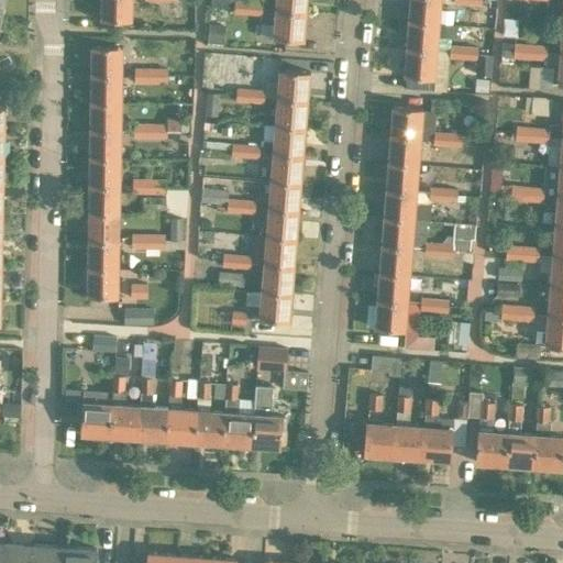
[(100,0),(100,20),(131,20),(131,0),(100,0)]
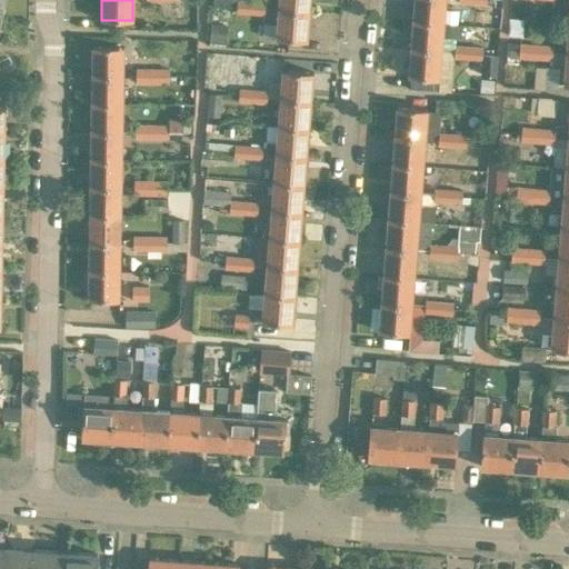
[(278,0),(278,8),(309,11),(309,0),(278,0)]
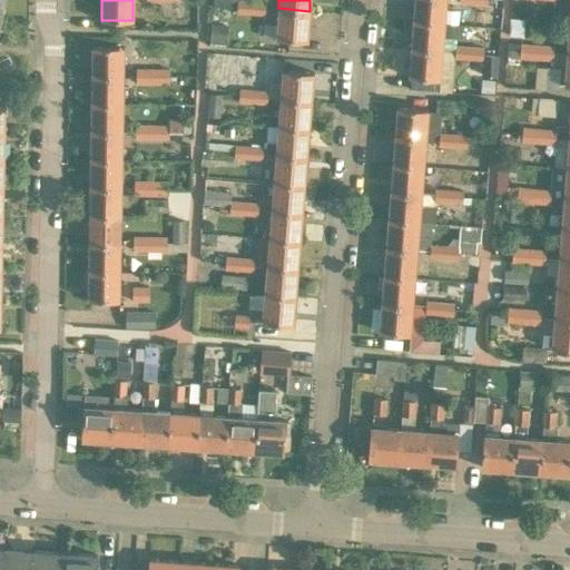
[(444,0),(414,0),(413,18),(443,20),(444,0)]
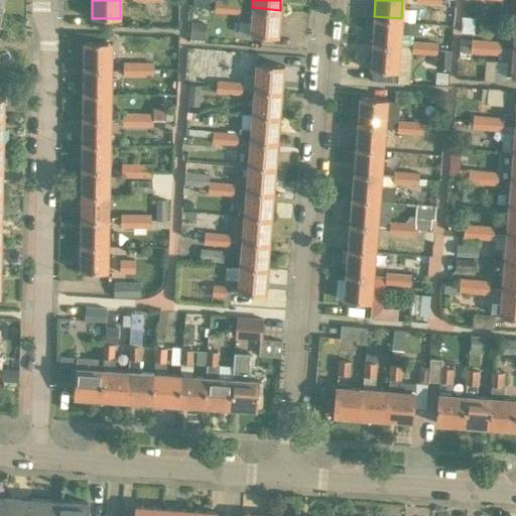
[(214,12),(226,13),(227,1),(215,1),(214,12)]
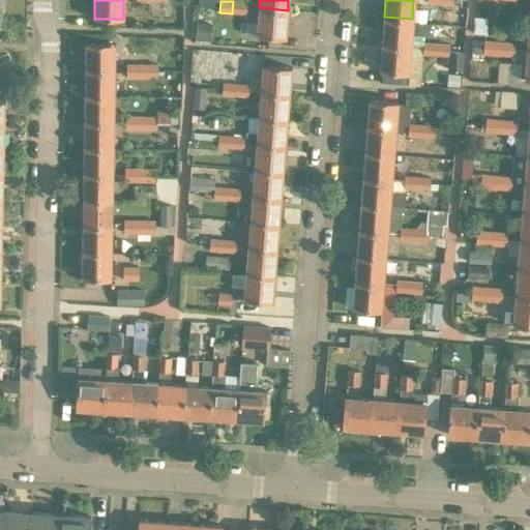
[(286,38),(288,10),(259,7),(259,8),(246,8),(247,2),(233,1),(232,13),(245,15),(244,22),(258,23),(257,35),(286,38)]
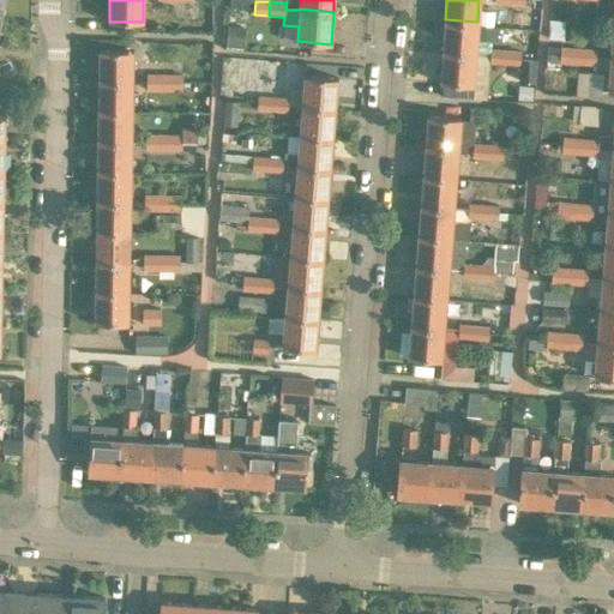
[(477,22),(445,19),(443,49),(475,52),(477,22)]
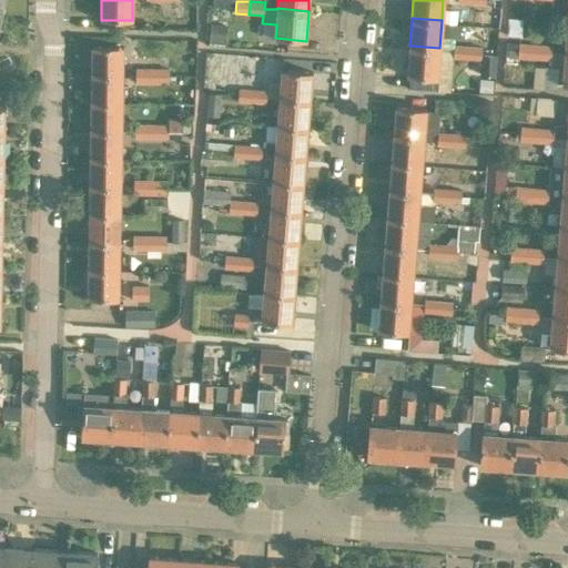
[(227,26),(211,23),(209,42),(225,44),(227,26)]
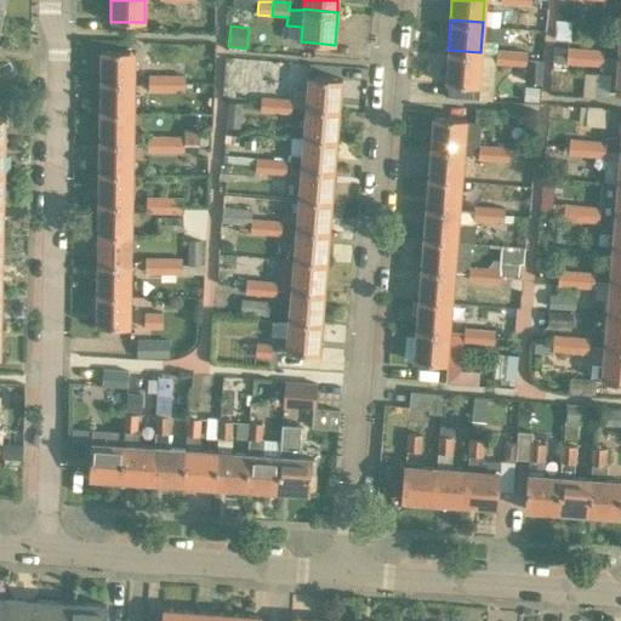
[(569,28),(558,28),(557,40),(568,41),(569,28)]
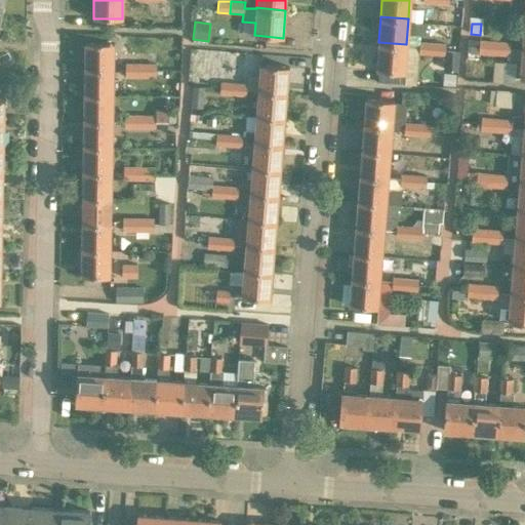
[(478,53),(479,54),(491,54),(491,47),(494,48),(494,41),(479,40),(478,47),(478,53)]
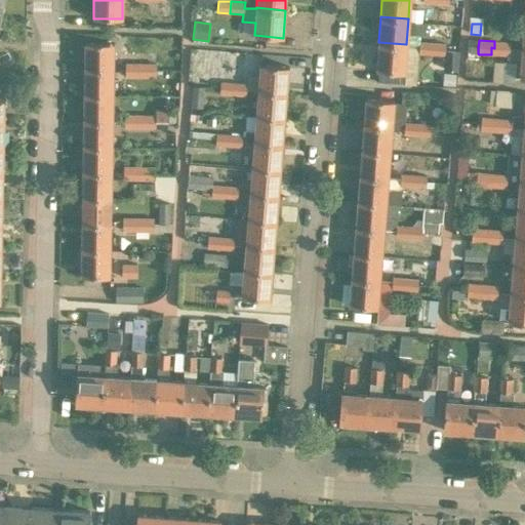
[(491,47),(491,54),(509,56),(509,50),(510,42),(494,41),(494,48),(491,47)]
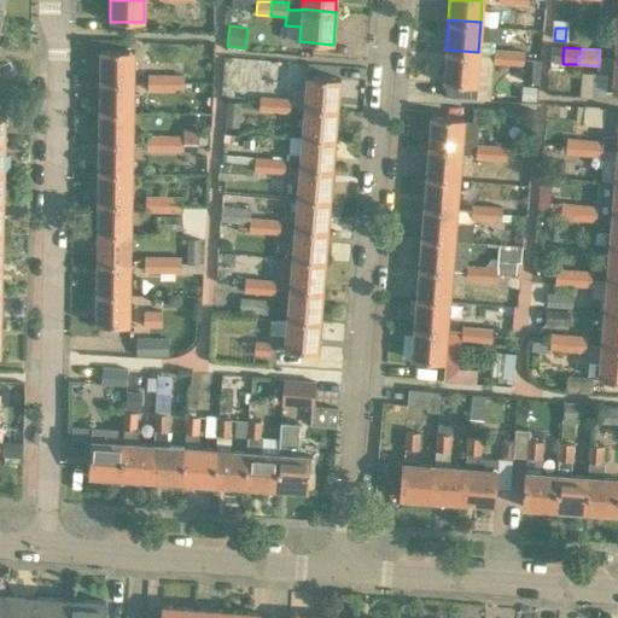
[(476,86),(478,52),(445,50),(443,83),(476,86)]
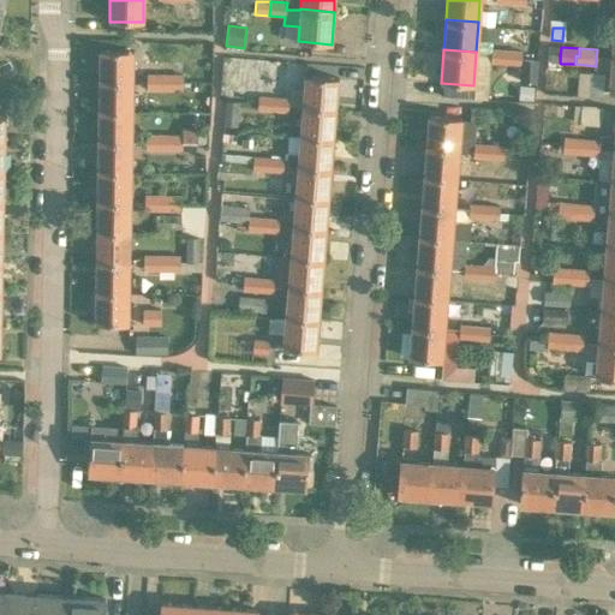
[(490,64),(505,65),(507,52),(491,49),(490,64)]
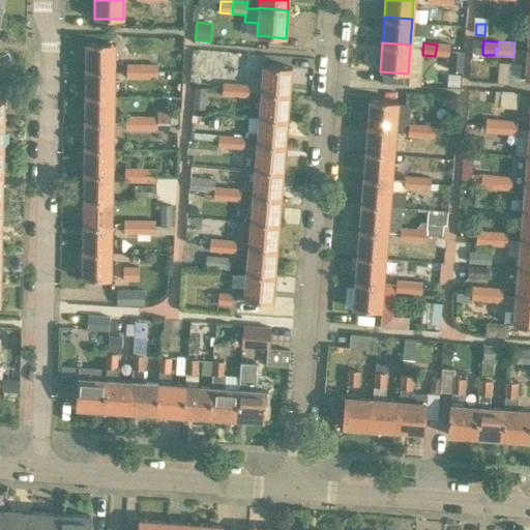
[(86,43),(85,69),(114,69),(114,43),(86,43)]
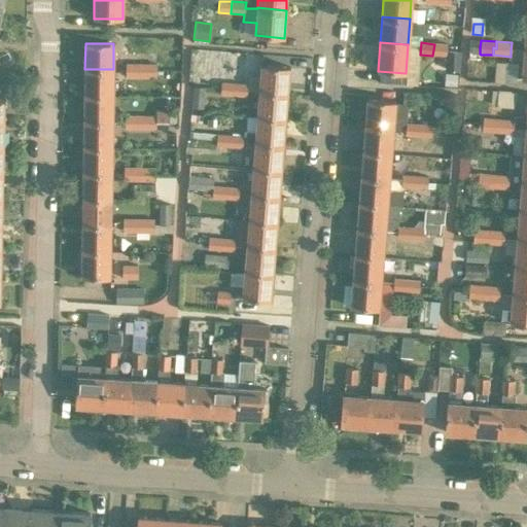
[(447,45),(434,44),(432,56),(446,57),(447,45)]
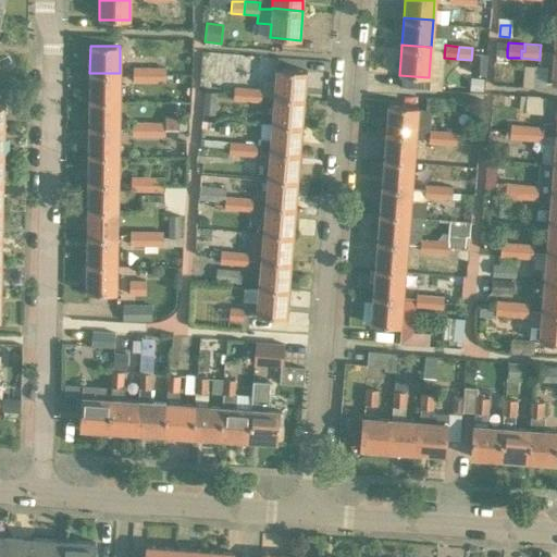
[(556,54),(553,54),(540,53),(540,60),(540,64),(553,65),(551,83),(556,83),(556,54)]
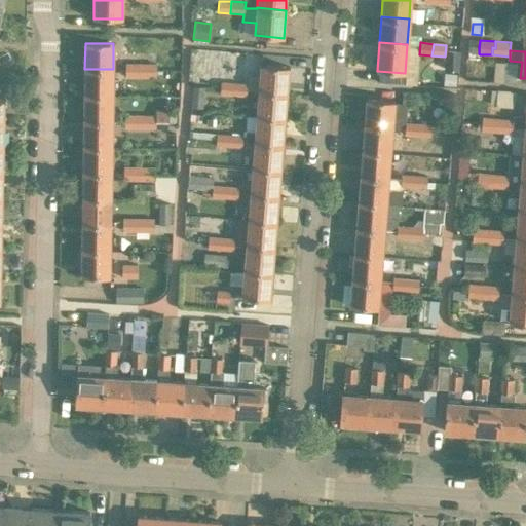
[(125,76),(140,76),(140,64),(125,64),(125,76)]
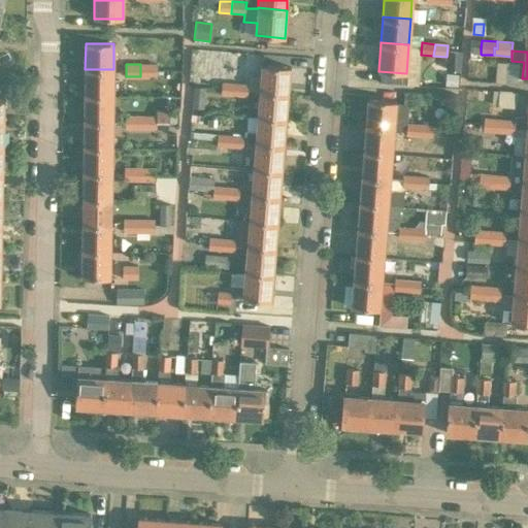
[(158,64),(140,64),(140,76),(158,76),(158,64)]
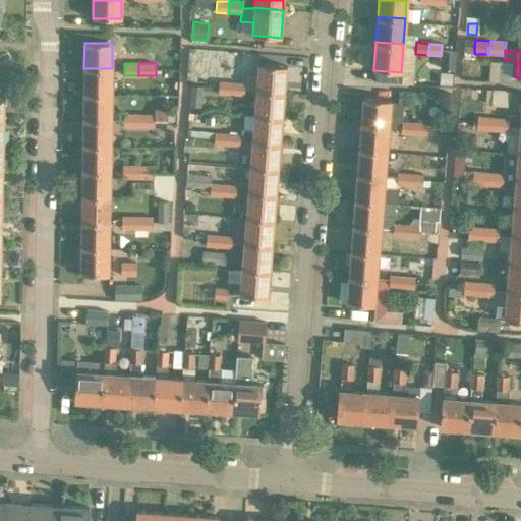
[(258,64),(256,90),(285,92),(287,66),(258,64)]
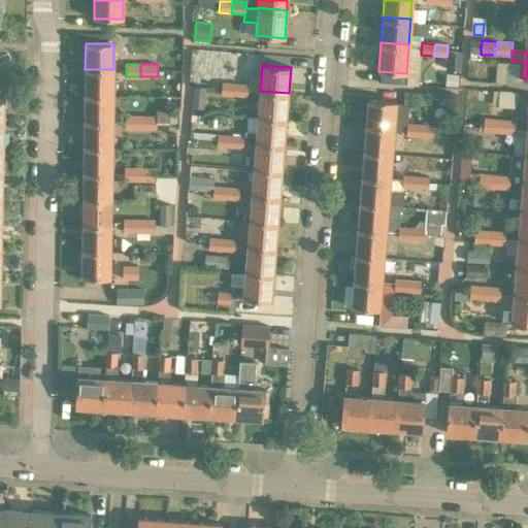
[(113,69),(85,69),(85,95),(112,96),(113,69)]
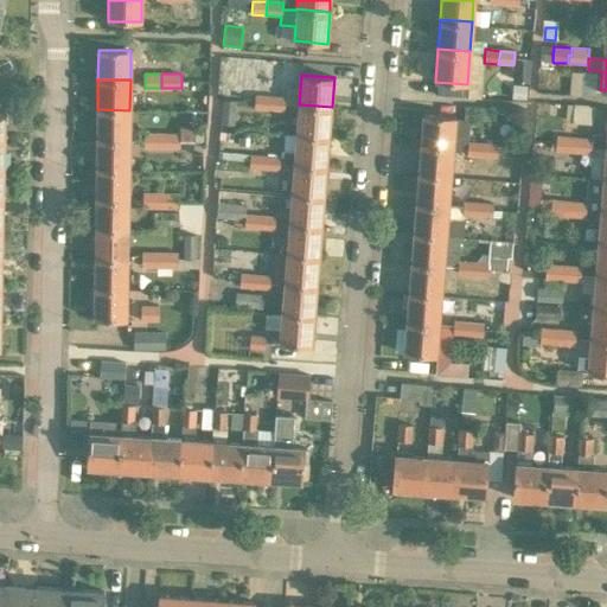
[(524,96),(525,83),(512,83),(512,96),(524,96)]
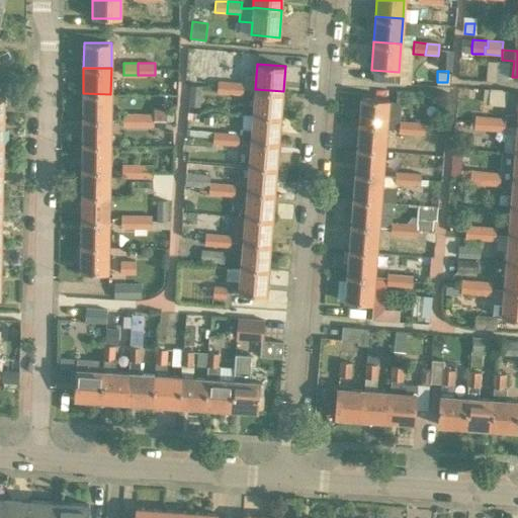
[(217,93),(229,94),(230,82),(218,80),(217,93)]
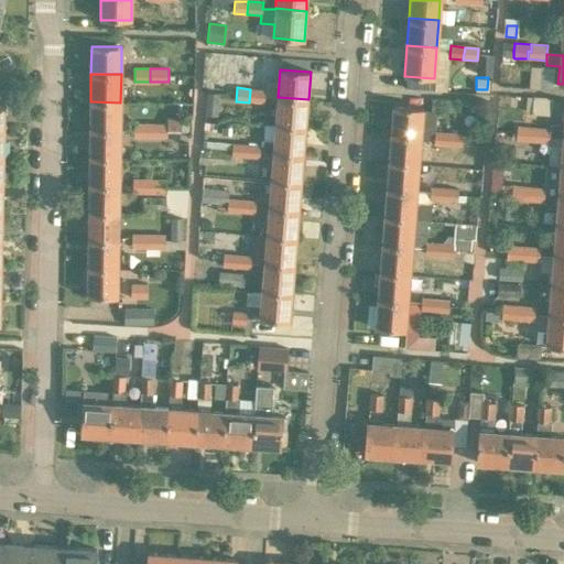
[(266,90),(250,89),(249,102),(264,104),(266,90)]
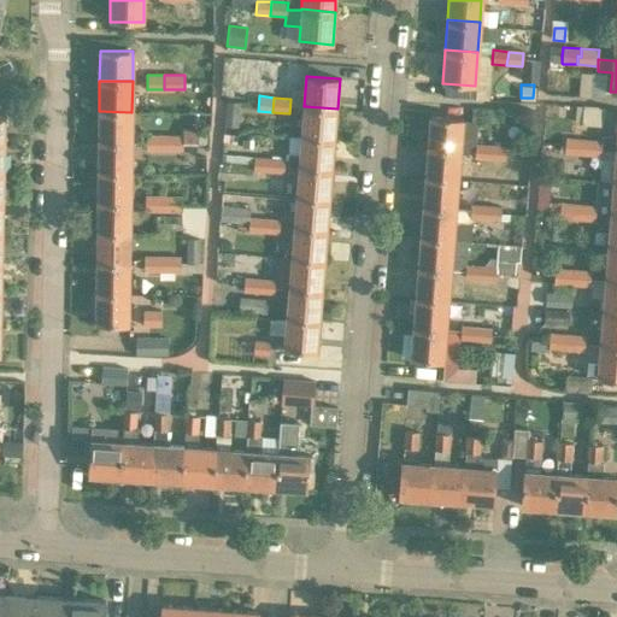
[(240,101),(225,101),(224,125),(239,127),(240,101)]
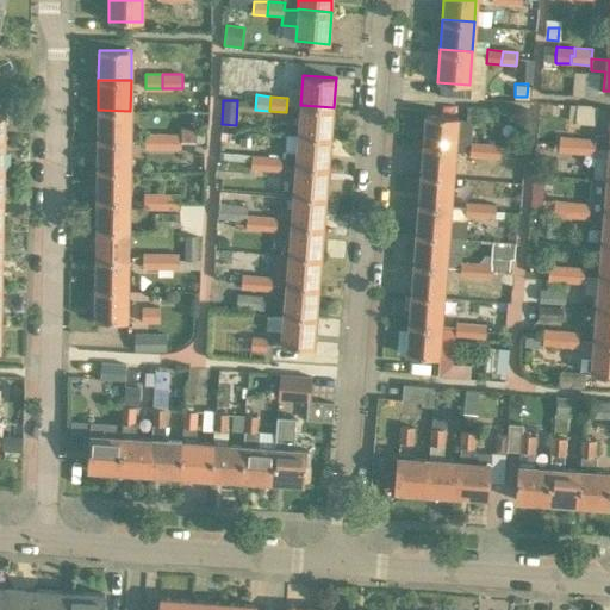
[(334,107),(300,105),(298,134),(331,137),(334,107)]
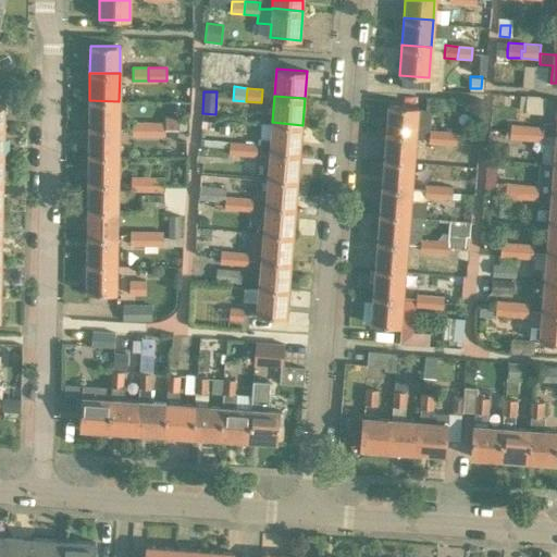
[(119,101),(89,100),(89,128),(119,128),(119,101)]
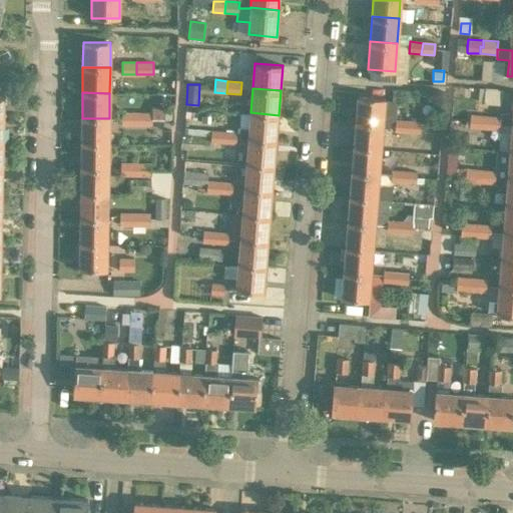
[(358,96),(356,121),(382,123),(384,98),(358,96)]
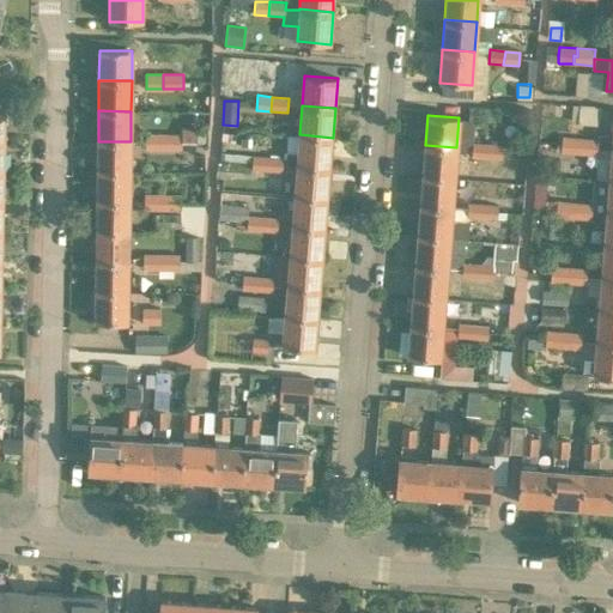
[(599,134),(598,140),(581,139),(581,147),(577,147),(576,155),(598,156),(599,149),(612,150),(612,149),(612,127),(612,135),(599,134)]
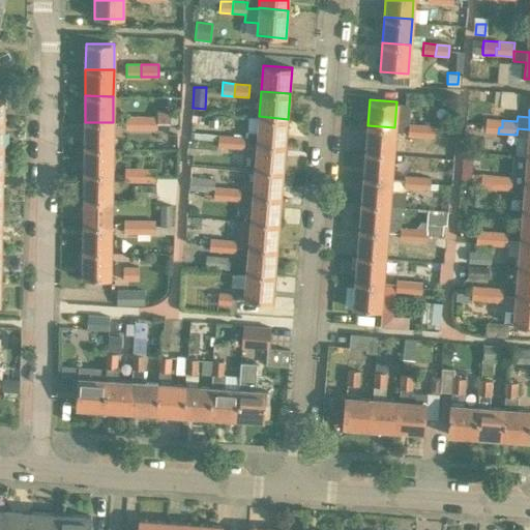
[(140,130),(140,116),(125,116),(125,122),(124,122),(124,130),(140,130)]
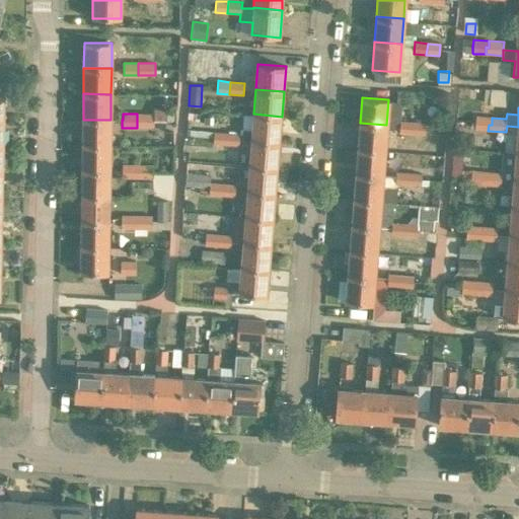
[(152,114),(137,114),(137,128),(153,128),(154,121),(152,121),(152,114)]
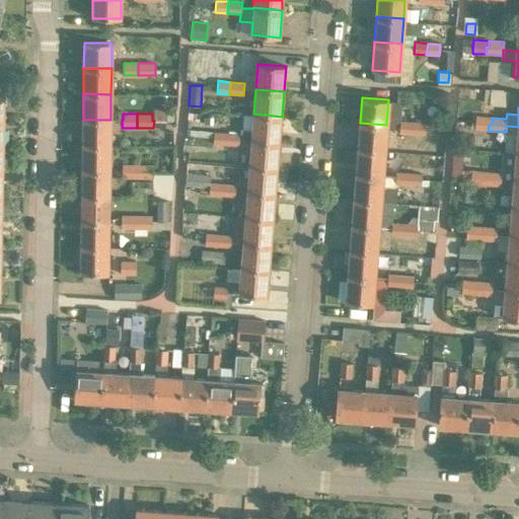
[(282,117),(253,114),(251,130),(242,130),(241,139),(279,142),(282,117)]
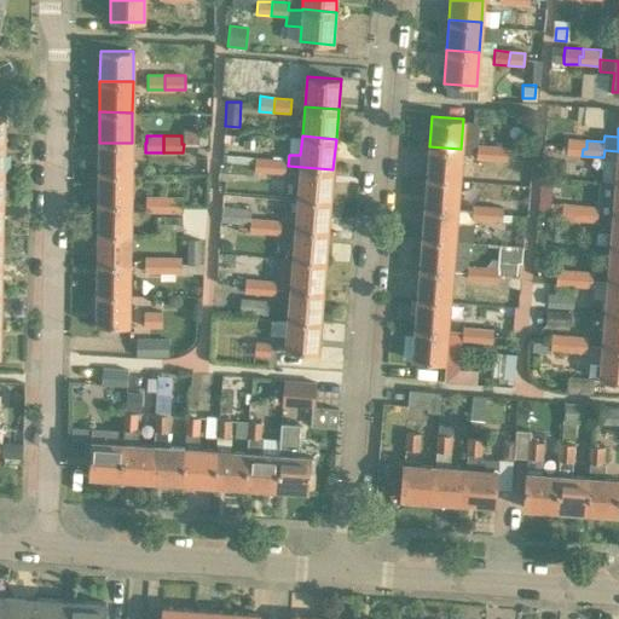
[(567,139),(566,155),(582,156),(583,149),(586,149),(586,140),(567,139)]
